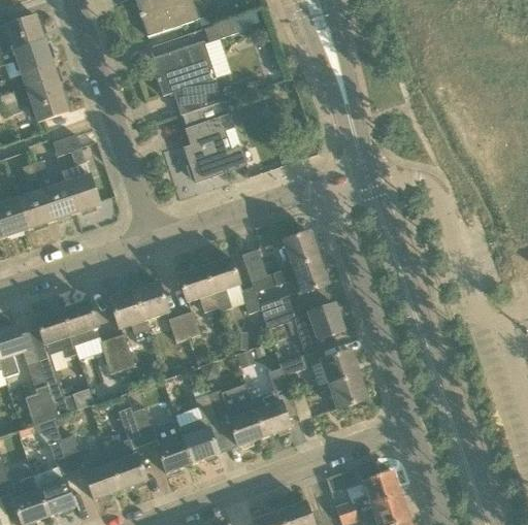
[(137,0),(142,11),(139,12),(140,15),(143,14),(150,33),(147,34),(147,35),(199,18),(192,0),(137,0)]
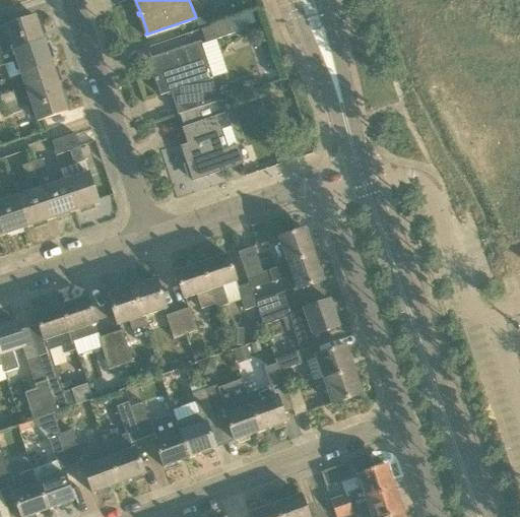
[(5,24),(13,49),(44,38),(36,14),(5,24)]
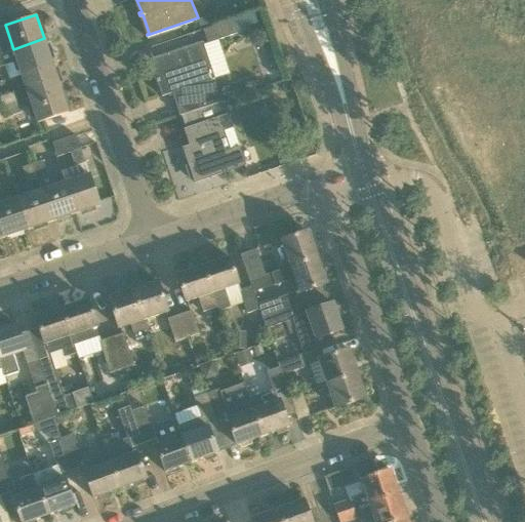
[(231,19),(214,25),(218,37),(235,32),(231,19)]
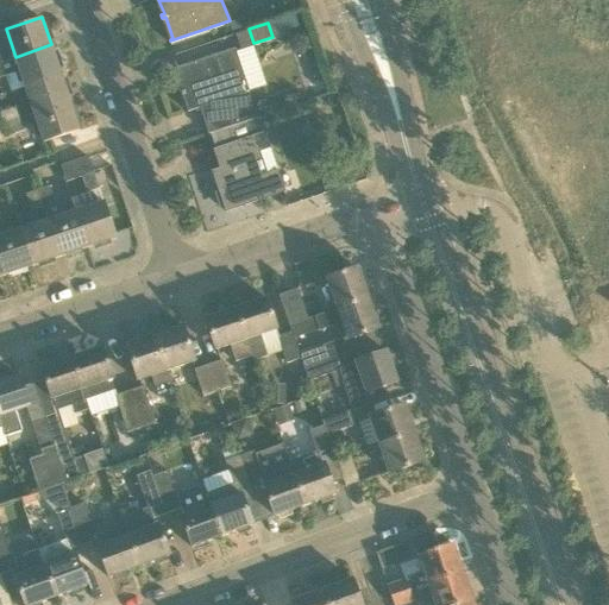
[(11,89),(25,83),(61,71),(51,44),(16,57),(1,61),(0,61),(0,75),(6,73),(11,89)]
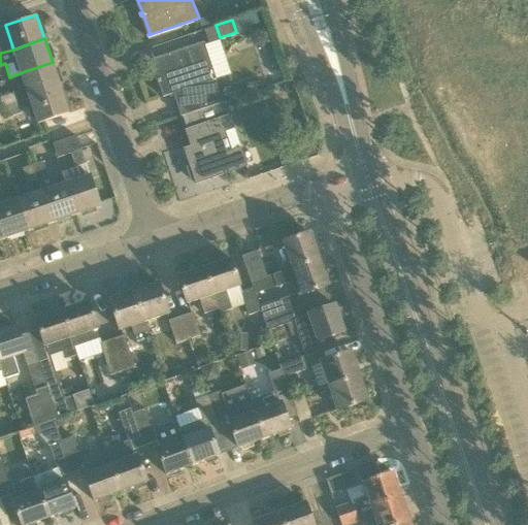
[(203,40),(170,52),(151,58),(151,59),(153,58),(159,76),(157,77),(157,80),(160,79),(164,93),(162,94),(163,95),(173,91),(180,113),(183,113),(223,100),(215,77),(216,77),(203,40)]
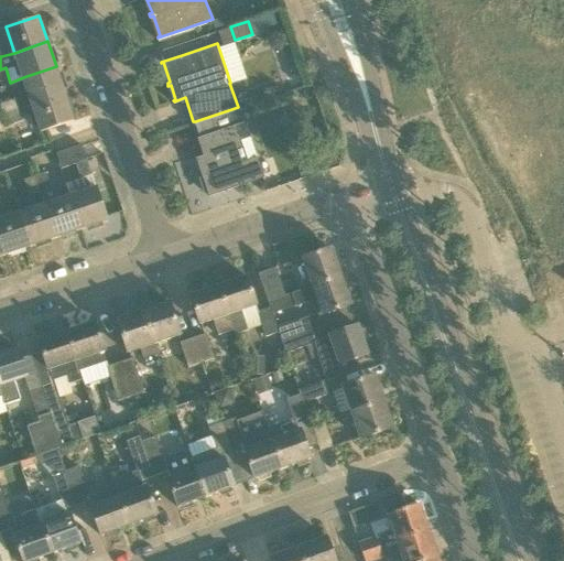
[(65,92),(56,66),(23,77),(28,90),(14,95),(15,97),(0,101),(0,103),(3,112),(19,107),(19,108),(32,104),(31,103),(65,92)]
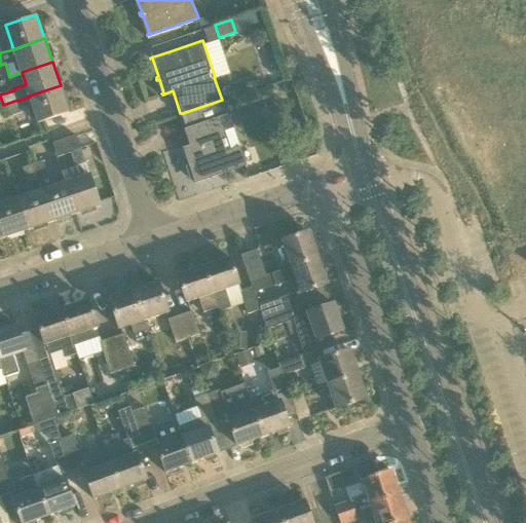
[(69,110),(67,105),(61,86),(30,97),(38,120),(69,110)]
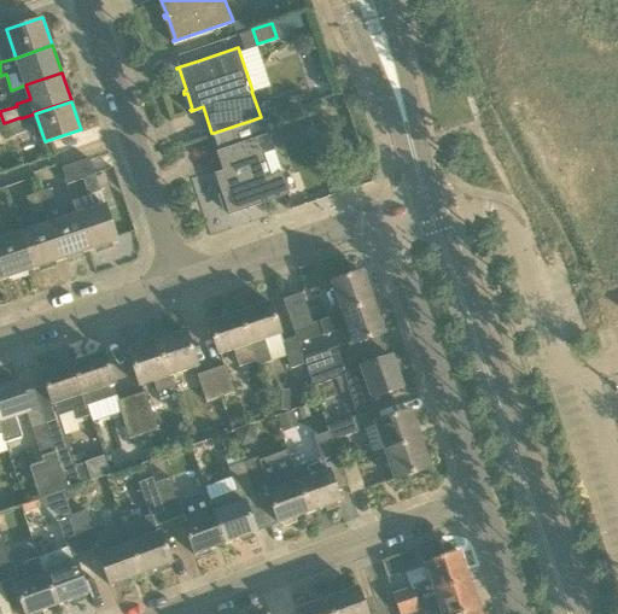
[(266,133),(261,117),(214,133),(219,148),(217,150),(223,169),(215,171),(222,192),(219,193),(223,208),(227,206),(229,212),(289,192),(283,171),(270,175),(262,152),(274,148),(268,132),(266,133)]
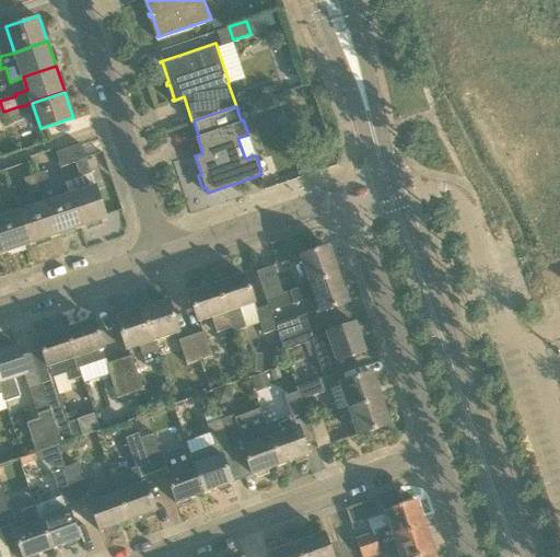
[(7,124),(23,118),(19,107),(3,113),(7,124)]
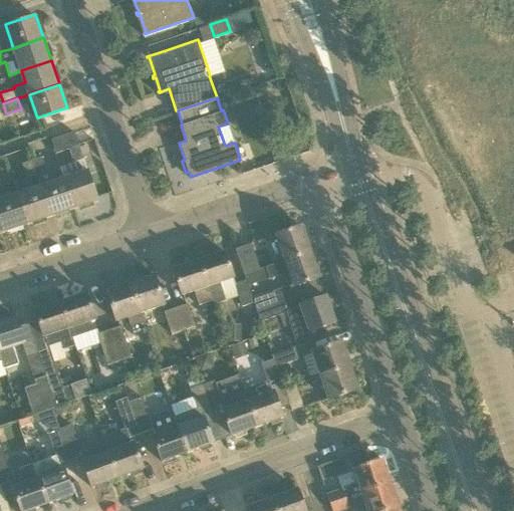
[(68,146),(72,161),(83,157),(79,143),(78,143),(74,130),(51,138),(55,151),(68,146)]
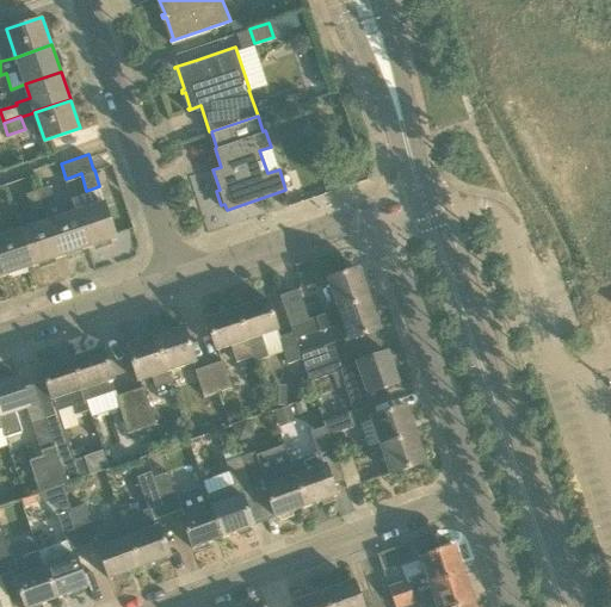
[(43,204),(48,218),(61,255),(88,246),(76,210),(61,215),(56,200),(50,184),(37,189),(43,205),(43,204)]
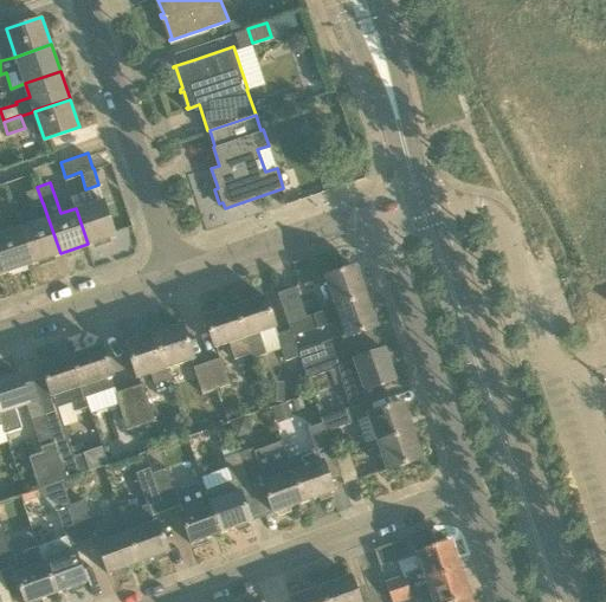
[(31,207),(43,204),(37,187),(26,191),(31,207)]
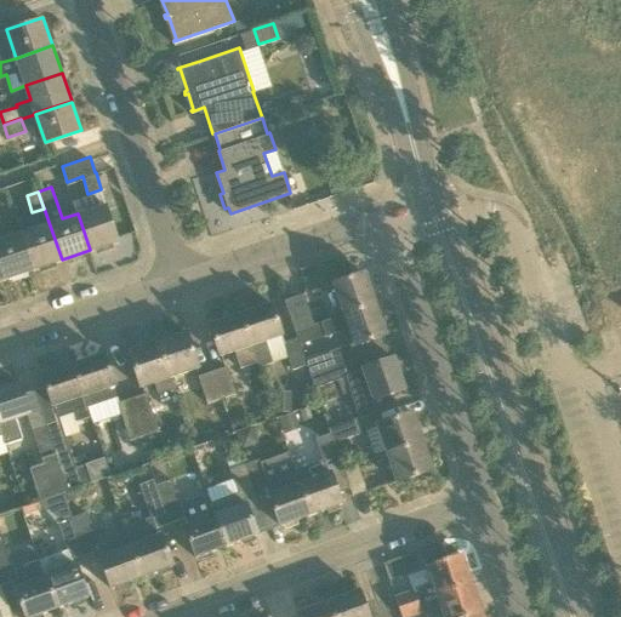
[(118,240),(106,204),(78,213),(90,250),(118,240)]
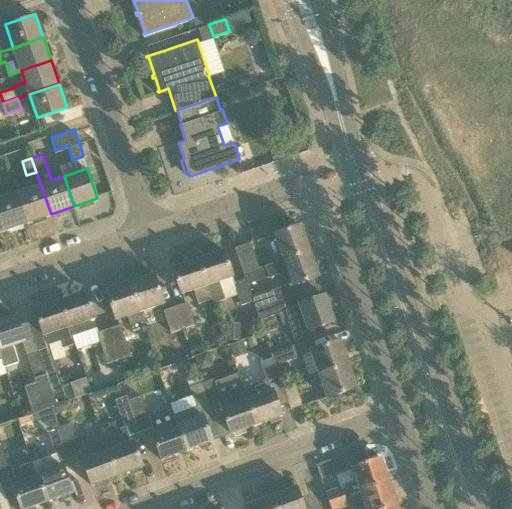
[(0,216),(4,229),(27,221),(17,191),(4,196),(0,184),(0,183),(0,216)]
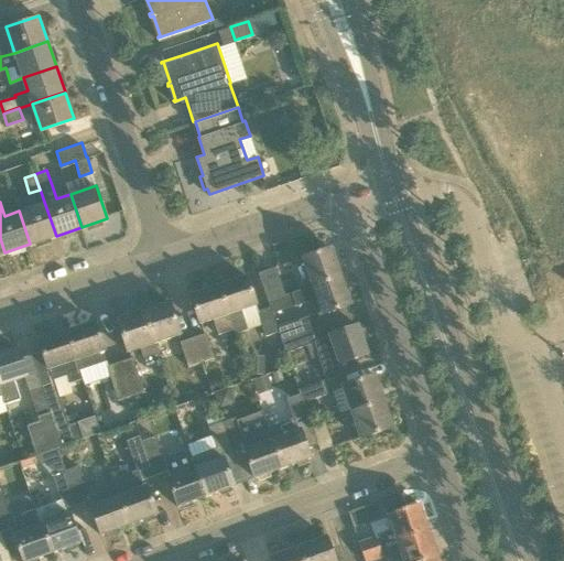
[(30,244),(56,236),(44,202),(19,211),(30,244)]
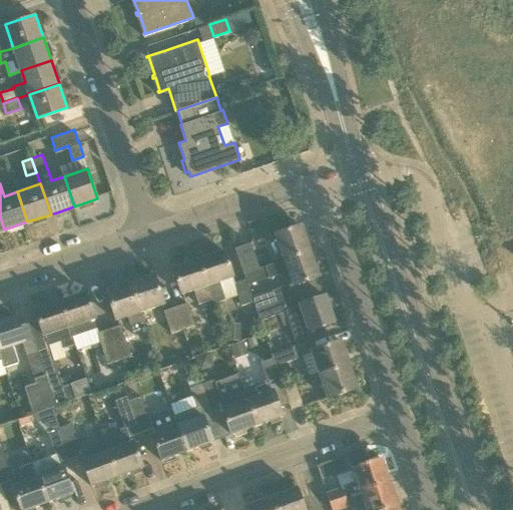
[(284,259),(310,249),(302,223),(275,232),(284,259)]
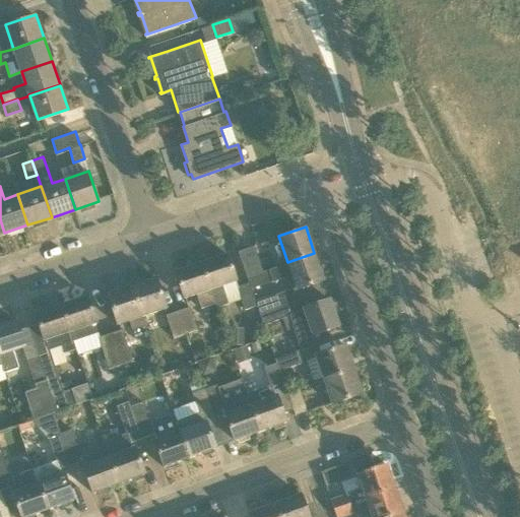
[(254,245),(239,250),(247,276),(263,270),(254,245)]
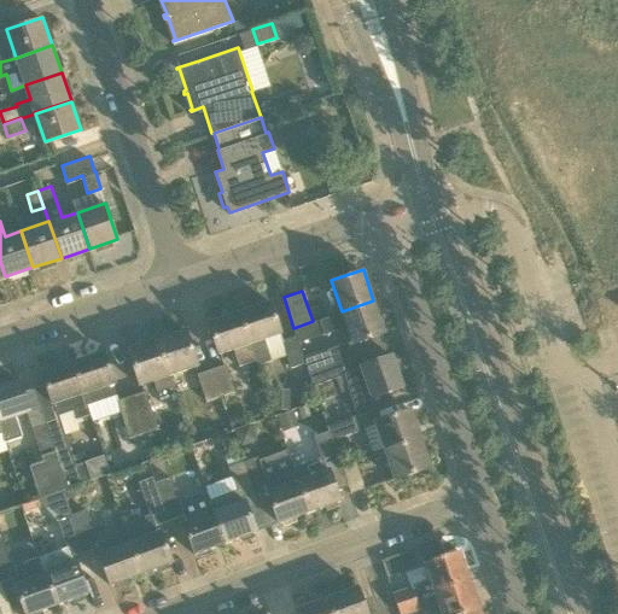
[(239,310),(250,341),(281,332),(270,300),(239,310)]
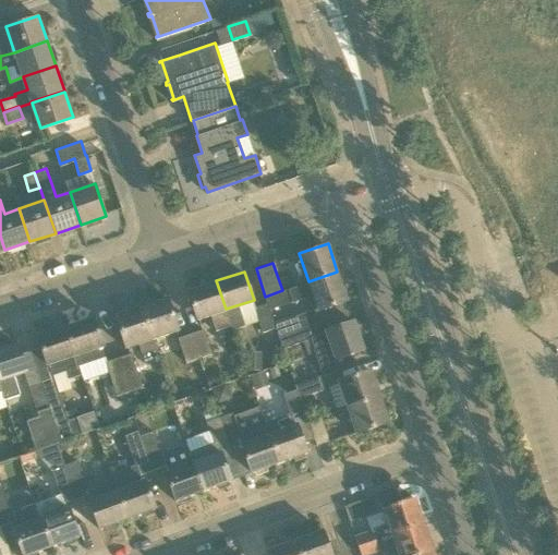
[(269,309),(313,293),(318,309),(347,299),(337,272),(308,281),(282,290),(265,297),(267,302),(269,309)]
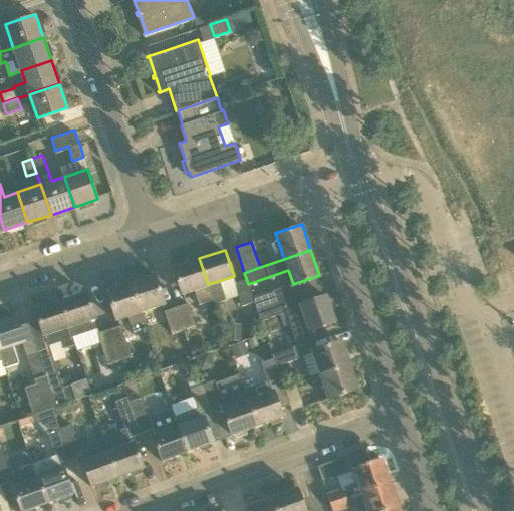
[(182,293),(194,289),(199,303),(212,298),(207,285),(208,284),(199,258),(174,267),(182,293)]
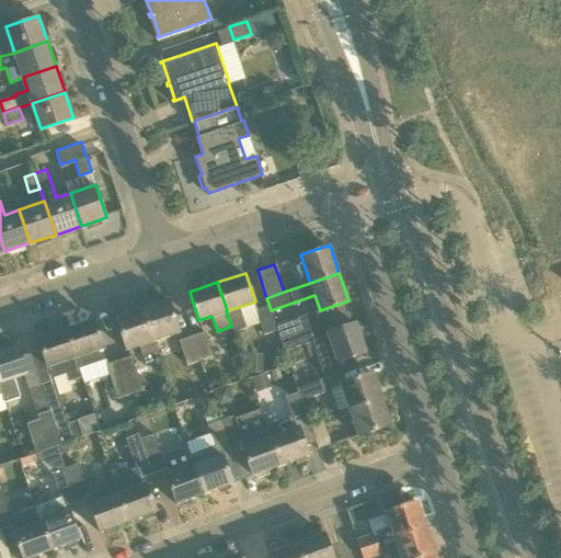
[(169,298),(142,307),(153,340),(180,331),(169,298)]
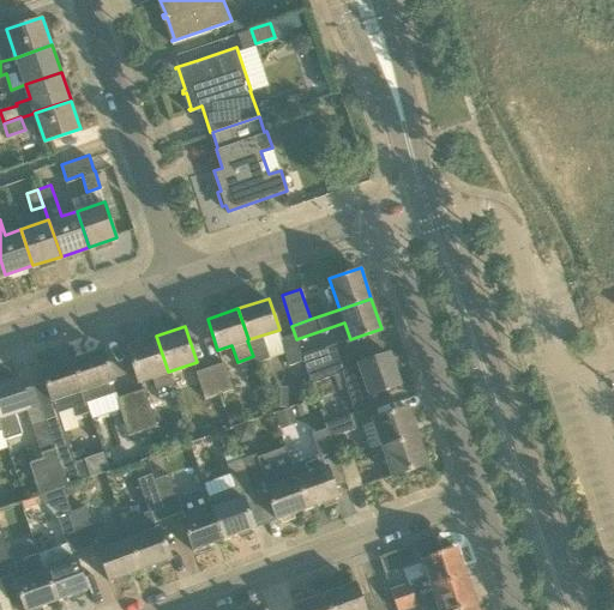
[(304,358),(301,354),(296,339),(294,332),(281,337),(289,363),(304,358)]
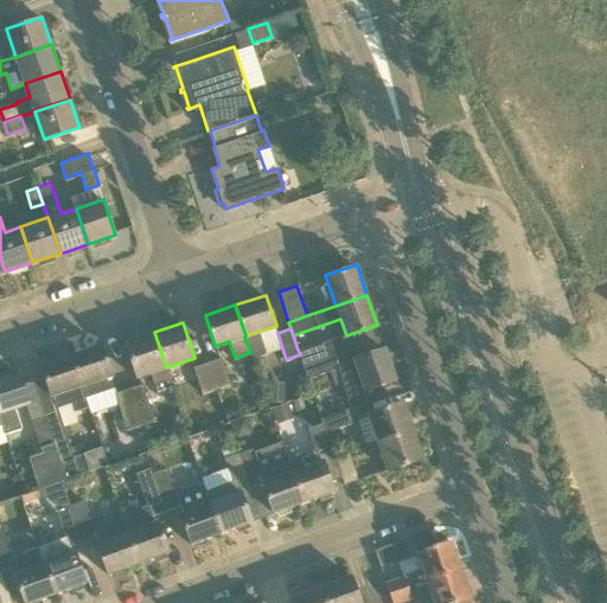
[(170,378),(166,367),(154,332),(126,341),(138,377),(151,372),(154,383),(170,378)]
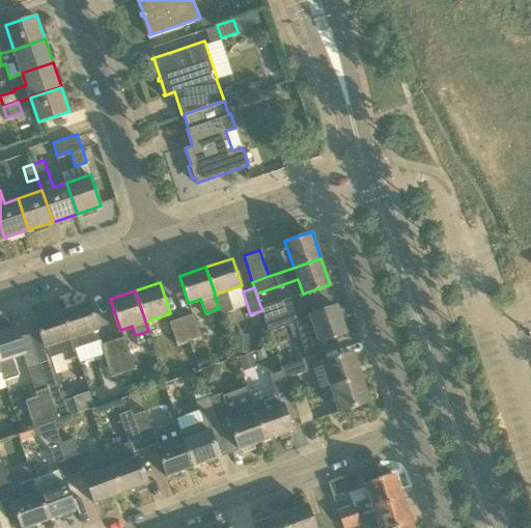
[(260,306),(262,310),(264,318),(299,306),(295,295),(260,306)]
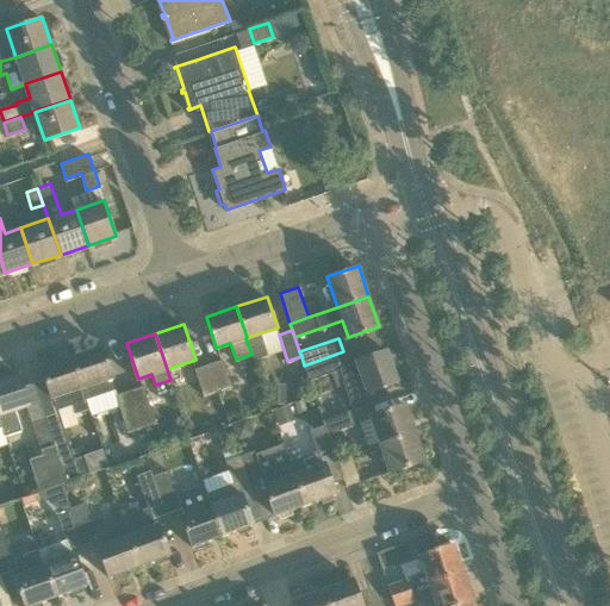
[(116,388),(112,378),(113,378),(103,345),(72,356),(86,398),(116,388)]
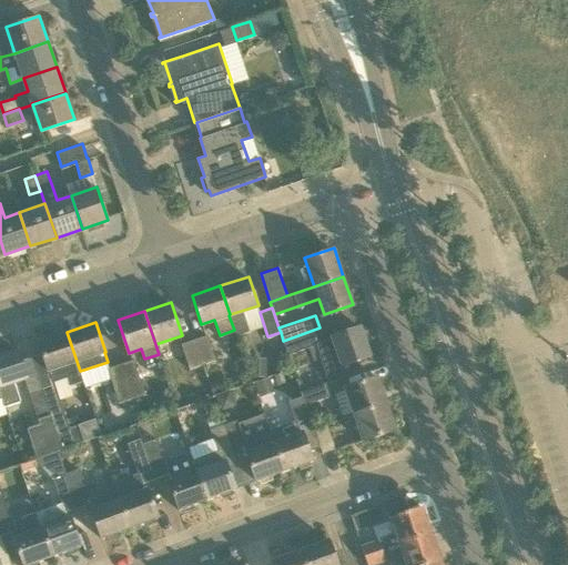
[(320,328),(283,341),(287,353),(310,346),(314,359),(336,351),(342,364),(371,354),(361,325),(332,335),(332,336),(324,340),(320,328)]
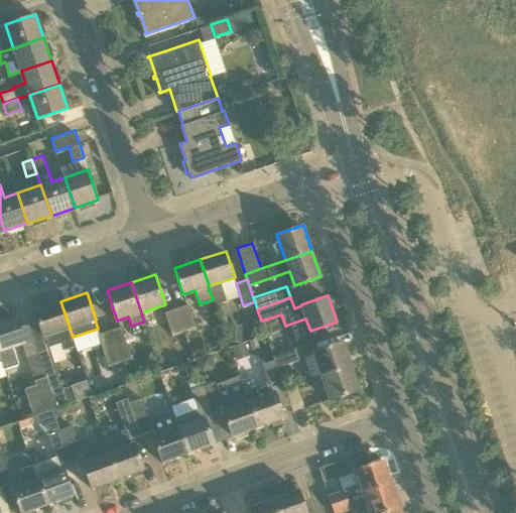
[(35,309),(38,319),(43,336),(46,336),(49,345),(60,341),(63,350),(76,346),(73,337),(60,301),(35,309)]
